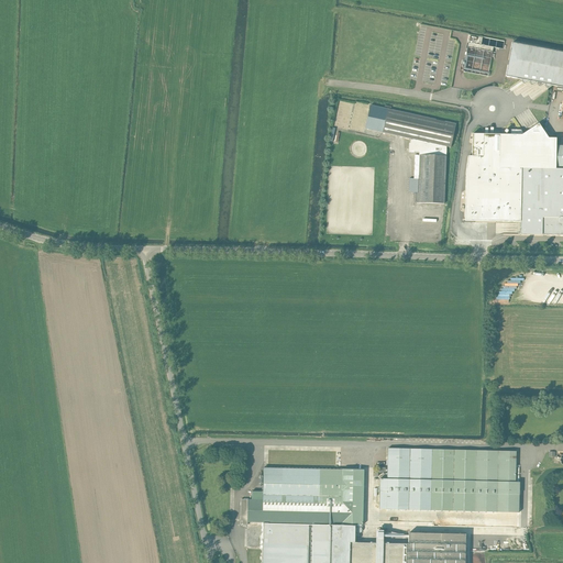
[(503,50),(504,41),(472,35),(471,43),(468,42),(463,70),(479,74),(481,70),(485,72),(485,70),(488,72),(493,47),(503,50)]
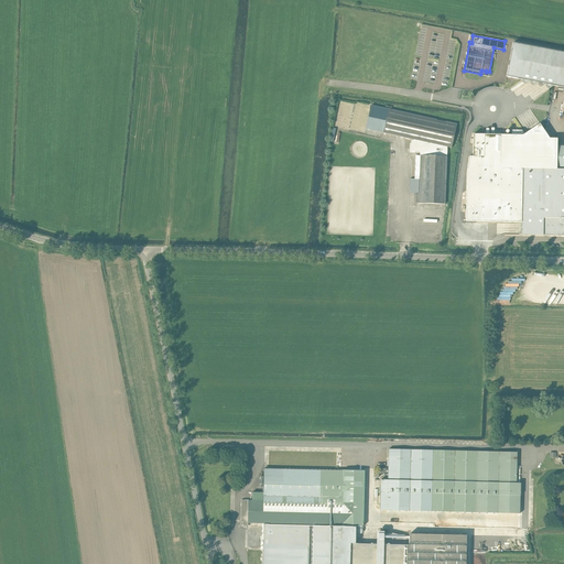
[(563,52),(513,43),(507,76),(522,79),(525,85),(530,82),(533,86),(538,83),(541,87),(545,84),(549,88),(553,85),(563,87),(563,52)]
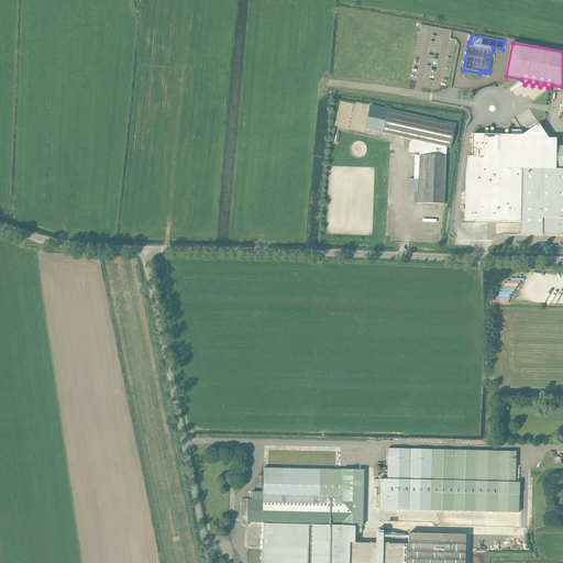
[(451,147),(456,124),(387,109),(371,106),(365,129),(382,132),(410,139),(409,152),(419,152),(419,155),(415,155),(414,176),(414,178),(409,178),(408,191),(416,192),(416,202),(444,203),(446,156),(446,146),(451,147)]
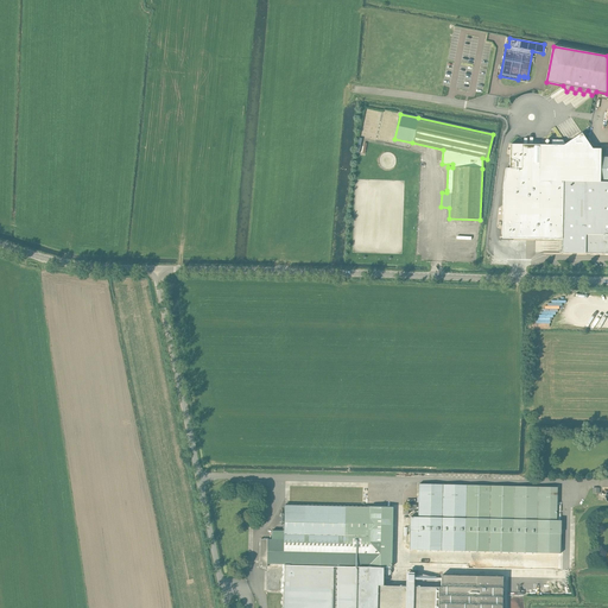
[(607,254),(607,149),(593,150),(582,133),(565,145),(563,140),(551,140),(551,146),(539,145),(539,157),(523,157),(523,145),(510,145),(510,169),(506,169),(504,187),(502,239),(538,240),(563,240),(562,253),(586,254),(607,254)]
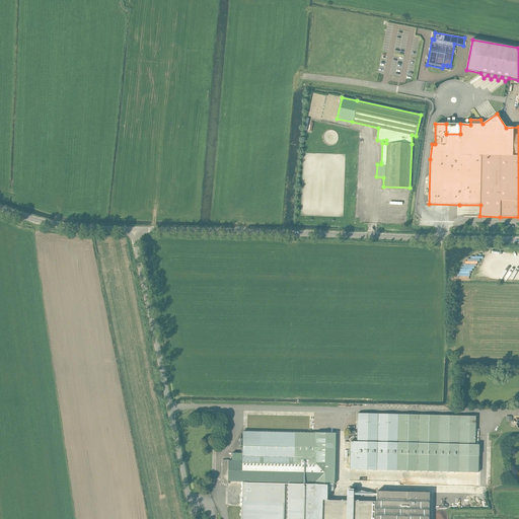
[(313,123),(308,122),(308,119),(306,119),(303,130),(311,132),(313,123)]
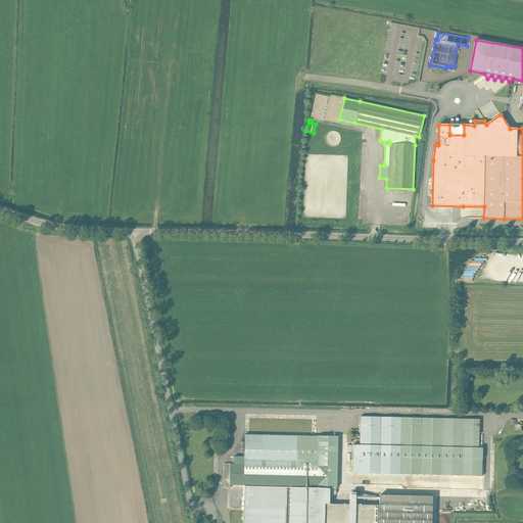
[(478,274),(478,266),(466,266),(466,271),(462,271),(462,279),(473,279),(473,274),(478,274)]
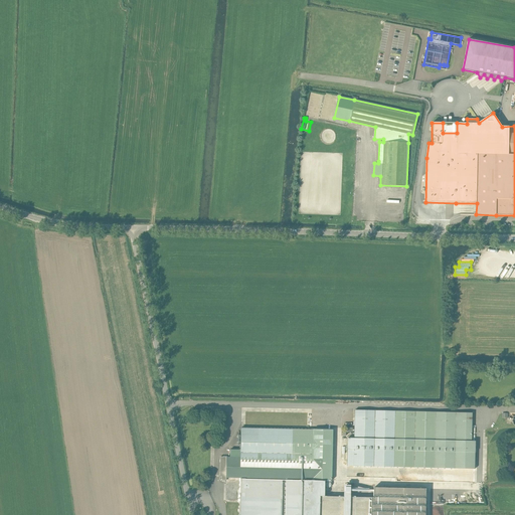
[(347,438),(347,466),(475,469),(476,441),(472,441),(473,412),(354,410),(354,438),(347,438)]
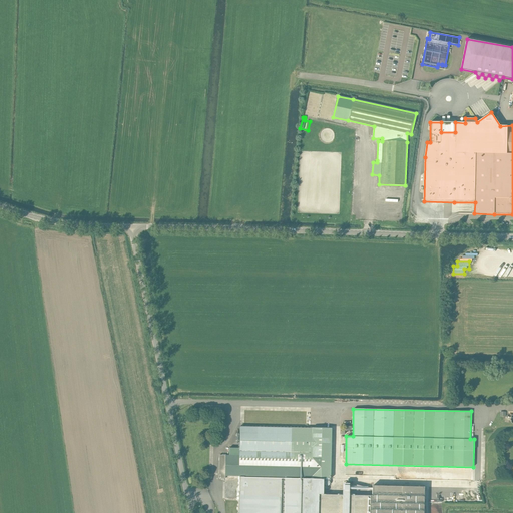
[(229,455),(225,455),(219,455),(218,478),(225,478),(225,476),(331,478),(333,428),(240,426),(239,448),(229,448),(229,455)]
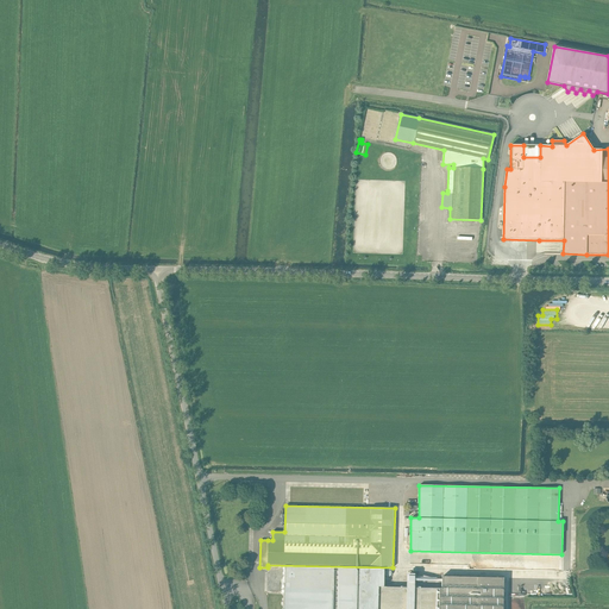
[(405,508),(405,515),(409,515),(409,510),(416,510),(416,506),(409,506),(409,508),(405,508)]
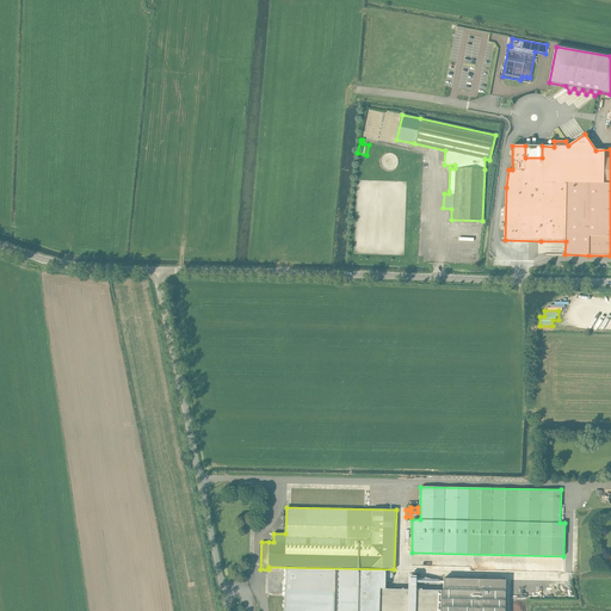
[(386,590),(386,571),(356,571),(355,582),(355,586),(347,586),(339,586),(339,587),(339,591),(292,590),(291,590),(291,585),(285,585),(284,610),(504,610),(505,580),(444,579),(443,591),(386,590)]
